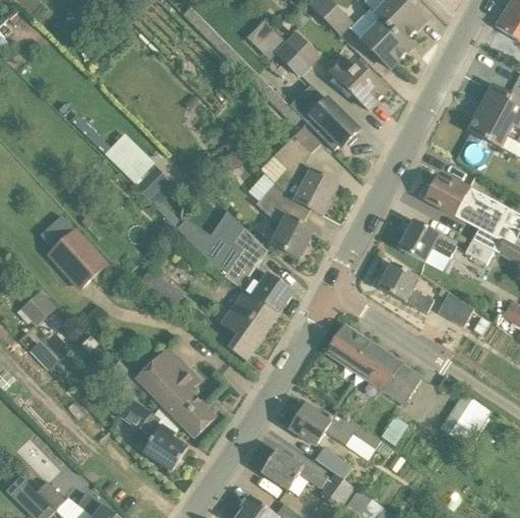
[(352,22),(329,0),(311,0),(307,4),(340,36),(352,22)]
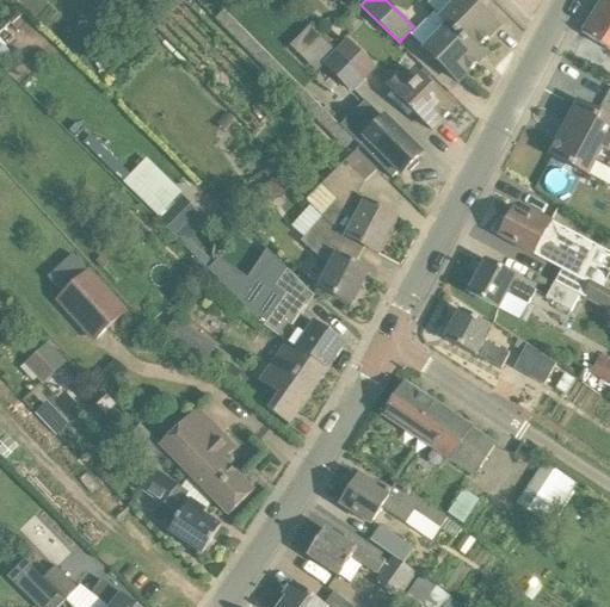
[(453,0),(438,14),(445,22),(474,50),(498,25),(472,0),(453,0)]
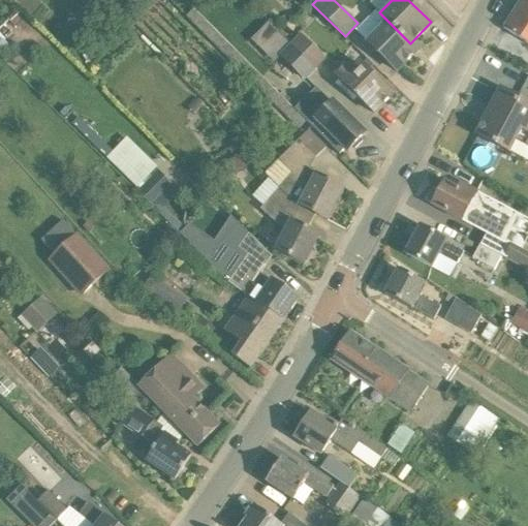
[(517,0),(501,25),(527,41),(527,0),(517,0)]
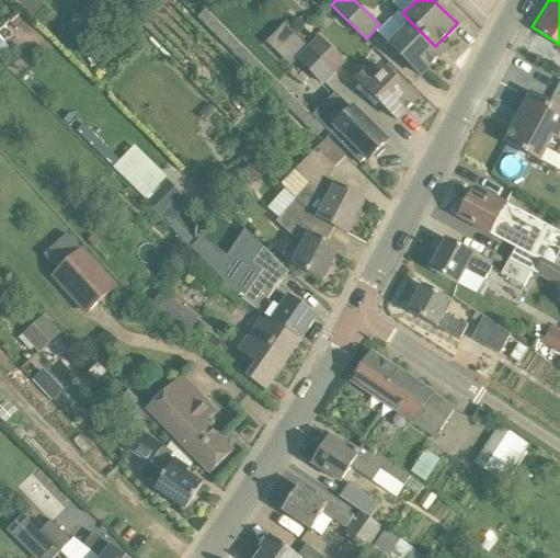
[(435,46),(409,20),(388,41),(390,43),(420,73),(442,53),(435,46)]
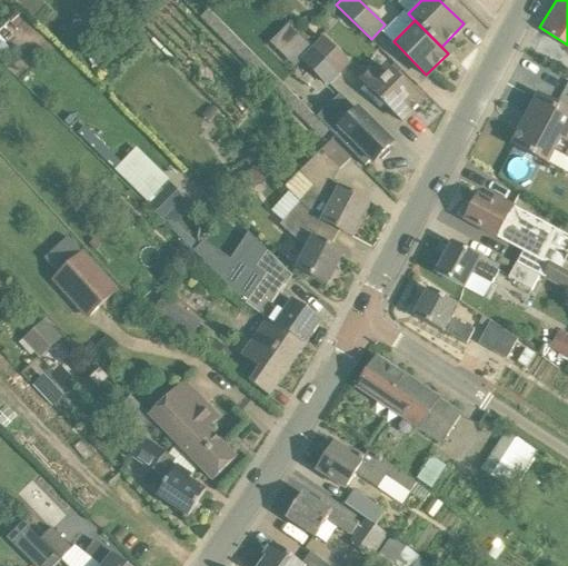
[(298,62),(302,58),(326,82),(337,71),(312,48),(294,29),(279,43),(298,62)]
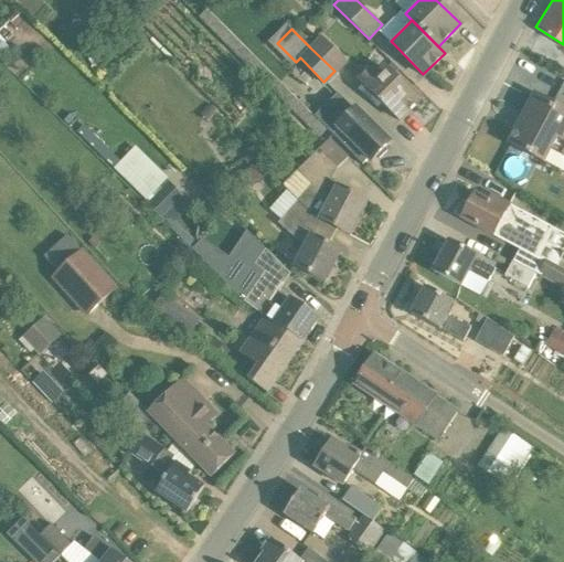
[(346,60),(322,35),(310,48),(334,71),(346,60)]
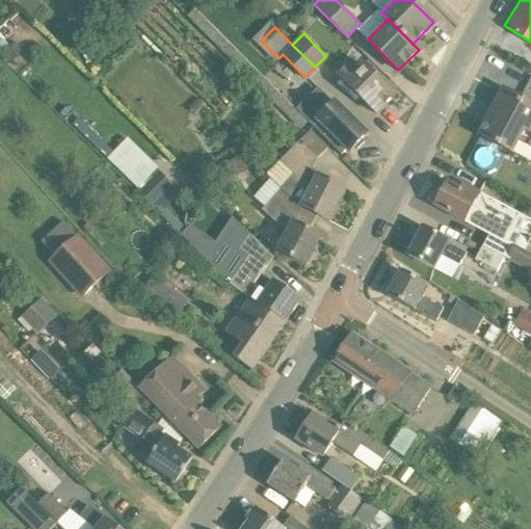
[(363,62),(353,71),(346,64),(337,74),(375,112),(394,94),(363,62)]
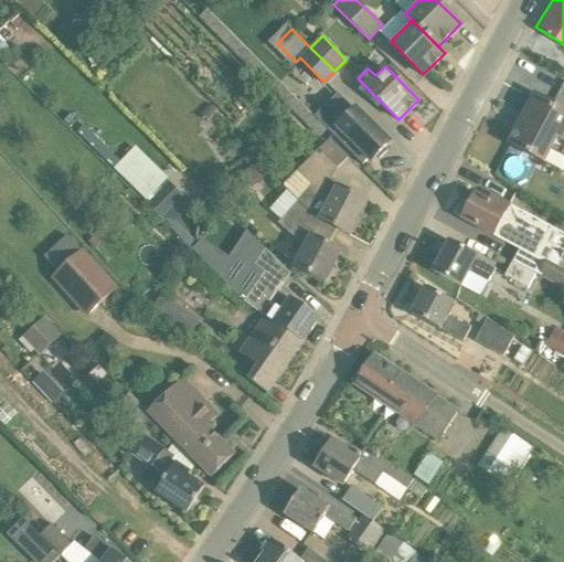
[(563,112),(532,95),(508,141),(544,161),(563,171),(563,168),(563,112)]
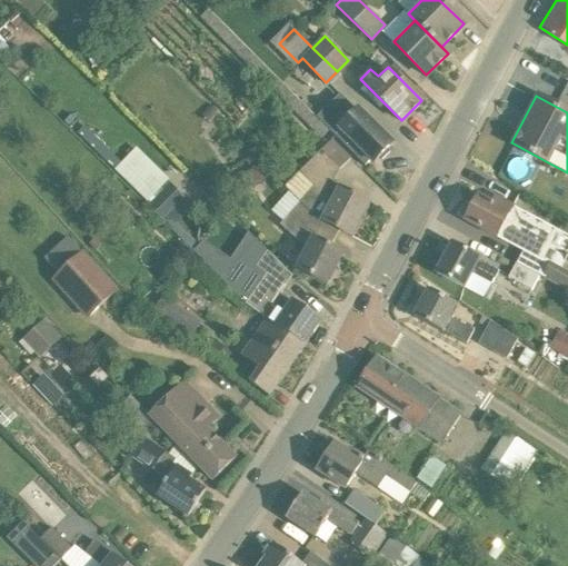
[(391,142),(357,108),(338,126),(372,161),(378,156),(381,158),(389,150),(387,148),(391,142)]
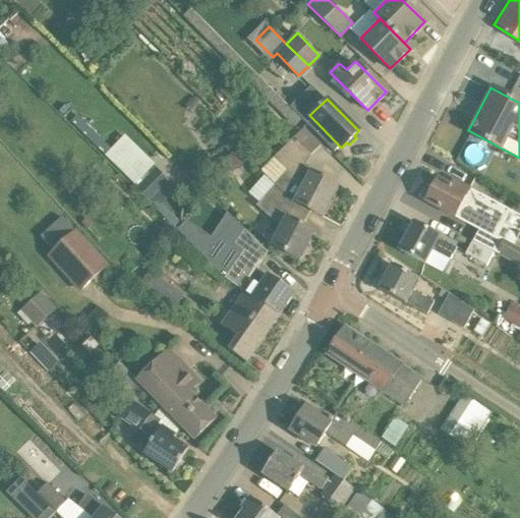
[(288,197),(307,208),(322,215),(337,186),(324,179),(325,177),(303,166),(310,153),(309,152),(320,144),(303,127),(274,156),(287,169),(273,184),(288,197)]
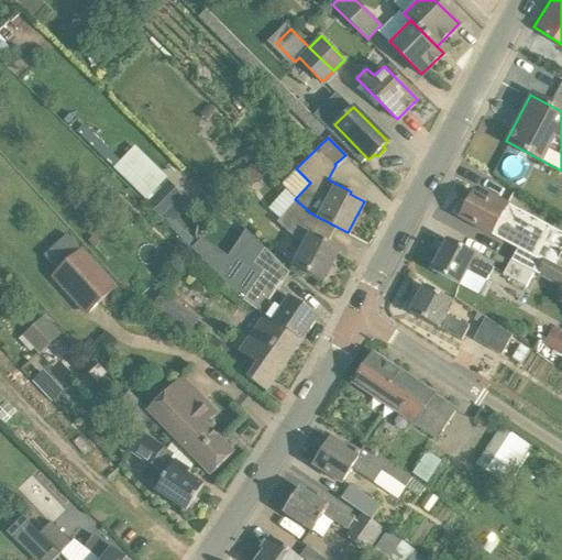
[(134,142),(111,164),(144,197),(167,174),(134,142)]
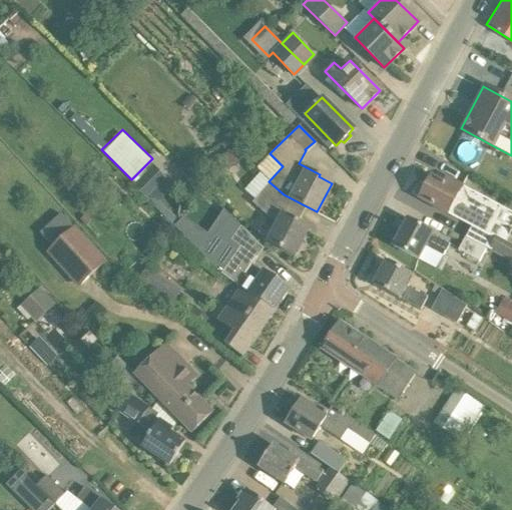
[(222,171),(237,162),(229,149),(214,158),(222,171)]
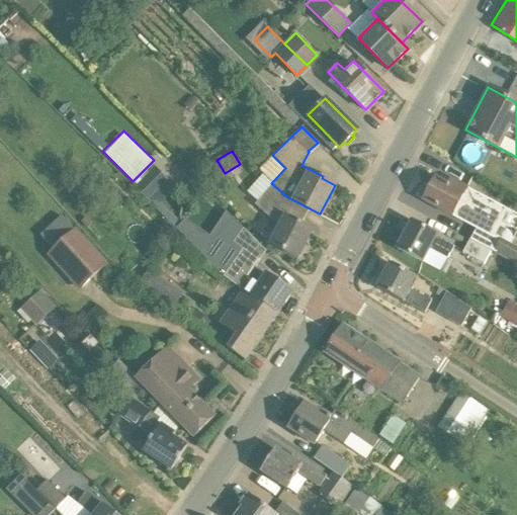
[(134,186),(147,199),(167,179),(153,166),(134,186)]
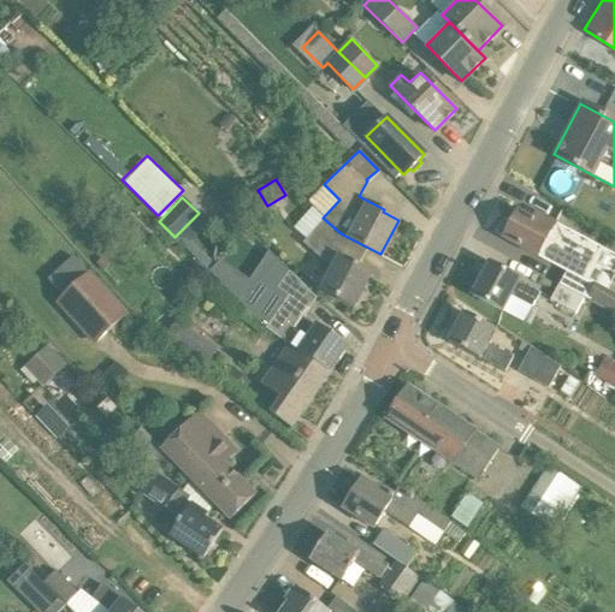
[(599,245),(534,211),(531,217),(516,209),(502,236),(581,279),(599,245)]
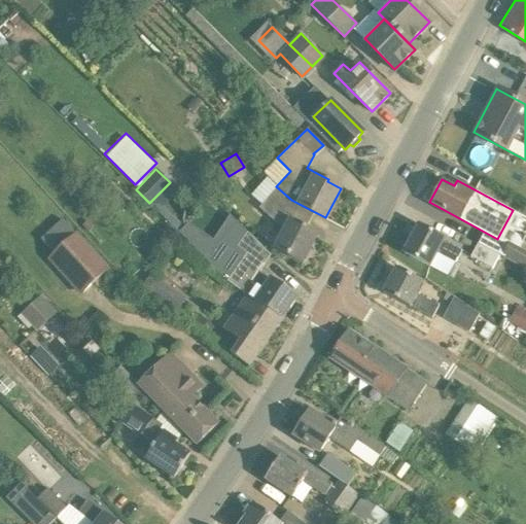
[(273,246),(302,262),(317,235),(303,226),(311,210),(291,200),(276,186),(258,207),(283,228),(273,246)]
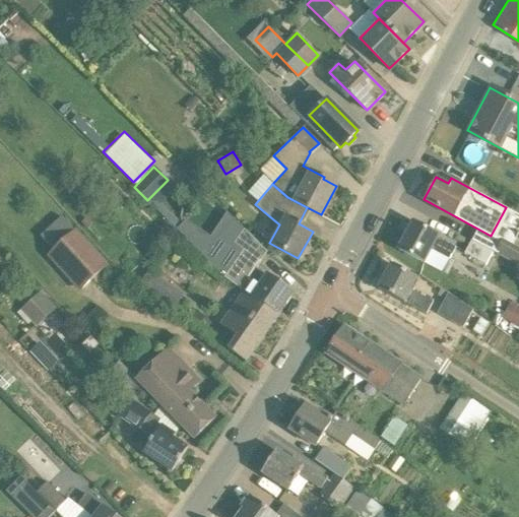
[(412,220),(398,248),(441,271),(456,245),(412,220)]
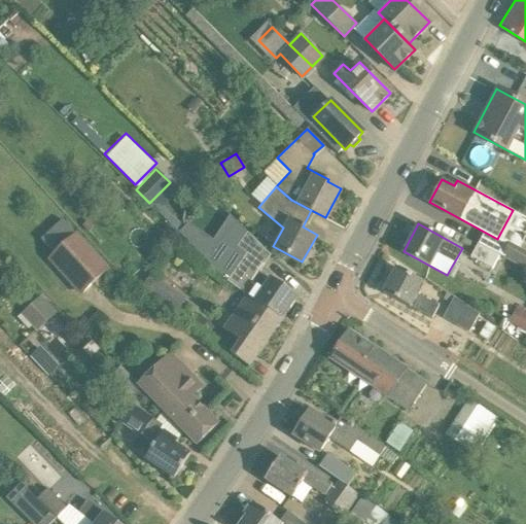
[(112,267),(77,230),(49,255),(84,292),(112,267)]
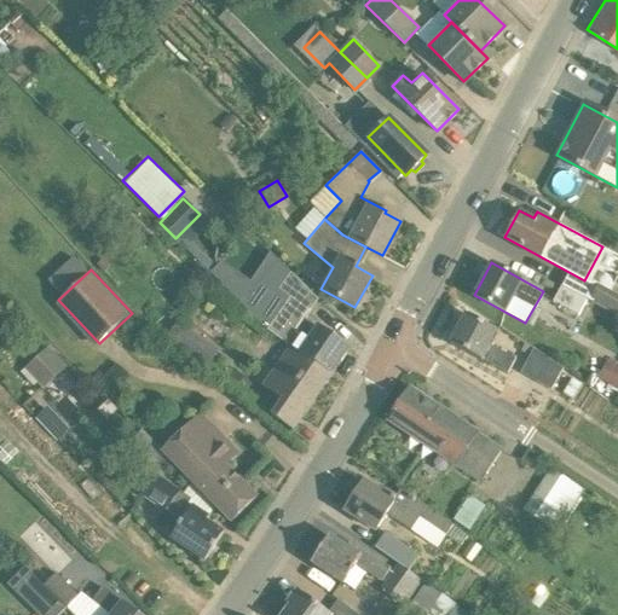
[(350,346),(316,324),(307,337),(295,330),(317,299),(290,271),(279,285),(292,294),(265,329),(288,344),(330,373),(350,346)]
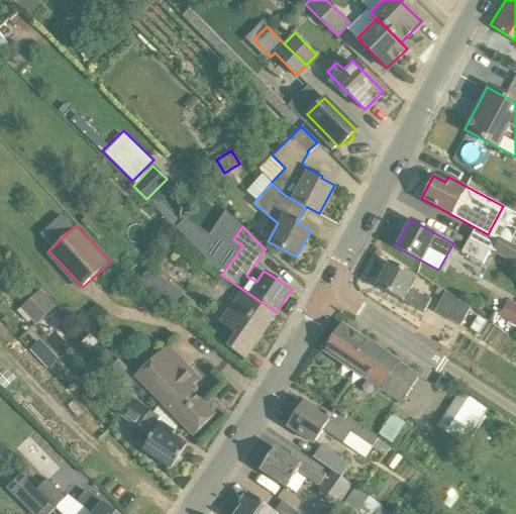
[(515,261),(515,243),(500,235),(492,249),(515,262),(515,261)]
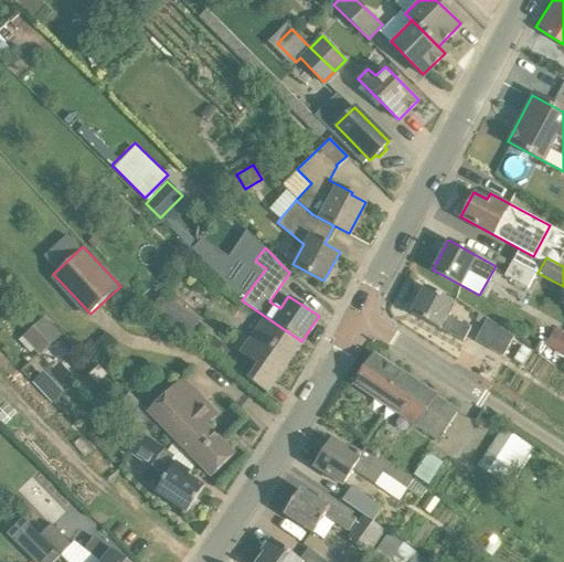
[(533,271),(510,258),(502,272),(525,285),(533,271)]
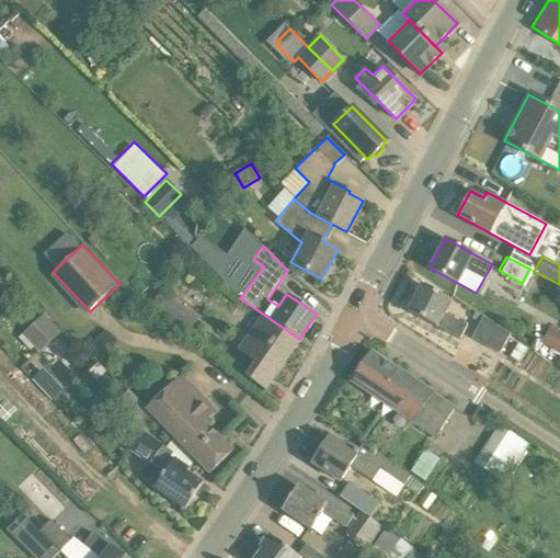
[(452,299),(422,283),(408,310),(459,338),(467,325),(445,312),(452,299)]
